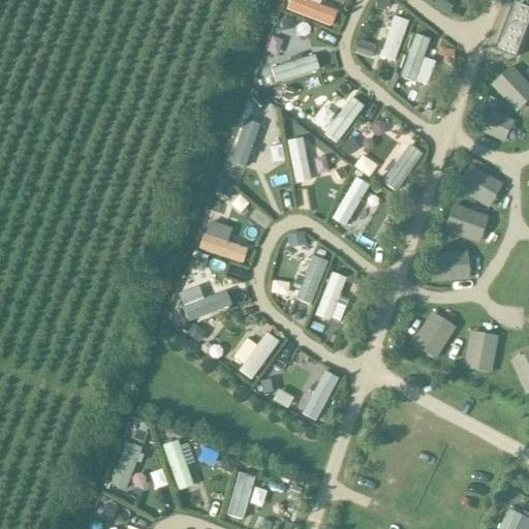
[(336,10),(304,0),(288,0),(285,11),(331,26),(336,10)]
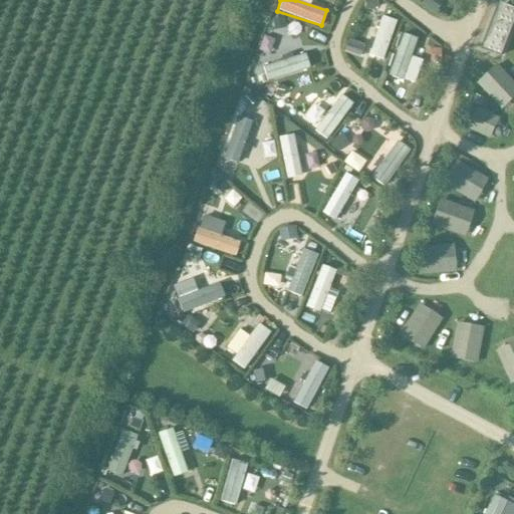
[(501,57),(513,22),(513,8),(504,5),(487,52),(501,57)]
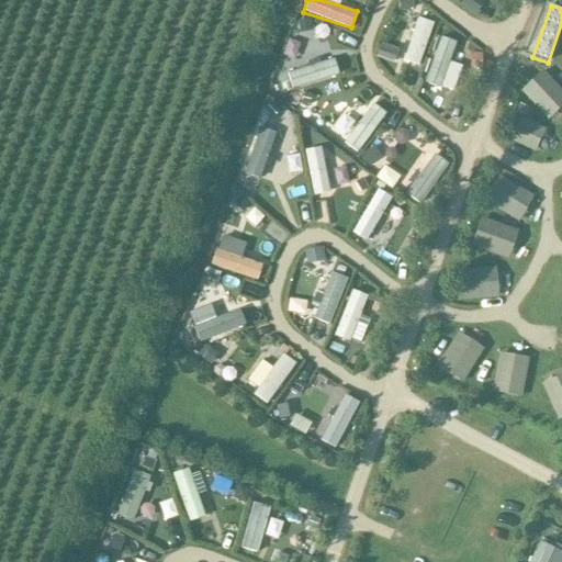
[(418,66),(434,23),(417,18),(403,60),(418,66)]
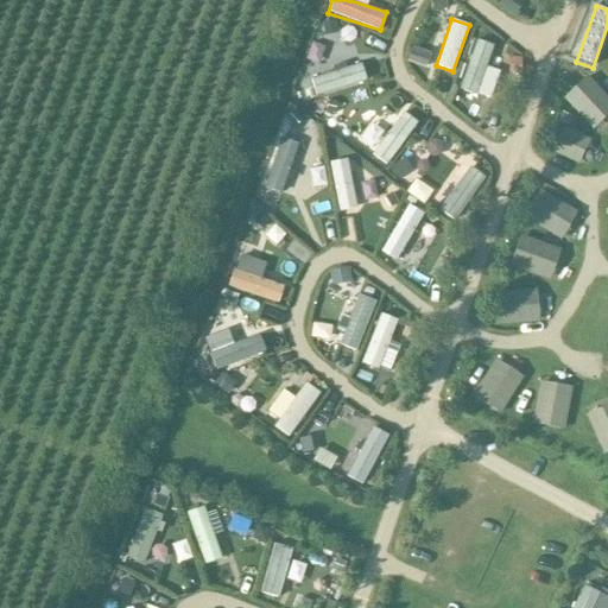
[(493,46),(479,40),(461,90),(475,95),(493,46)]
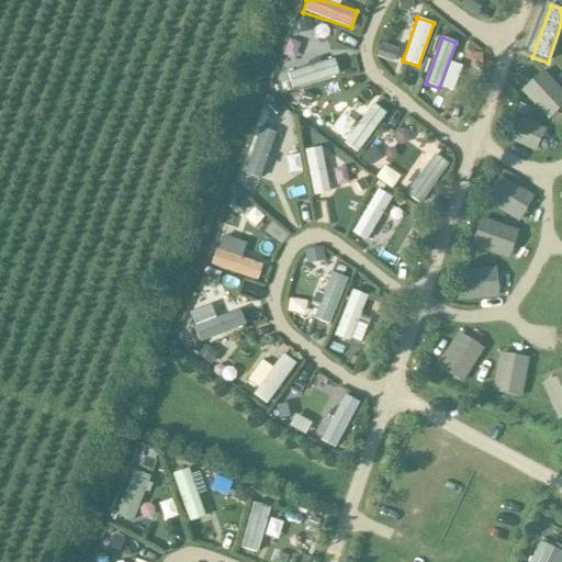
[(375,58),(392,62),(394,49),(378,47),(375,58)]
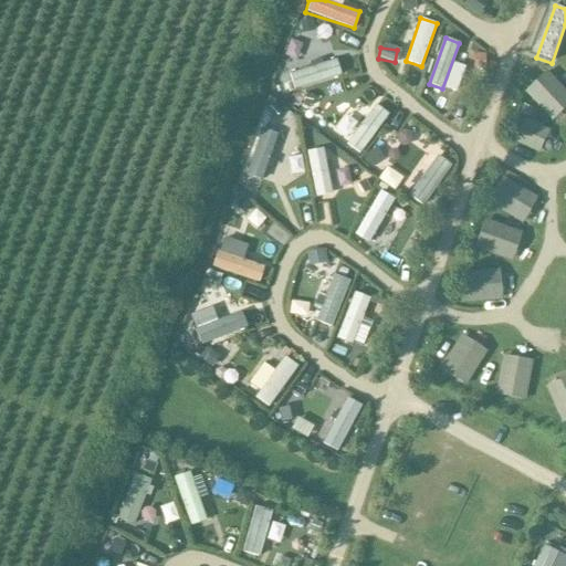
[(341,79),(336,61),(290,71),(294,88),(341,79)]
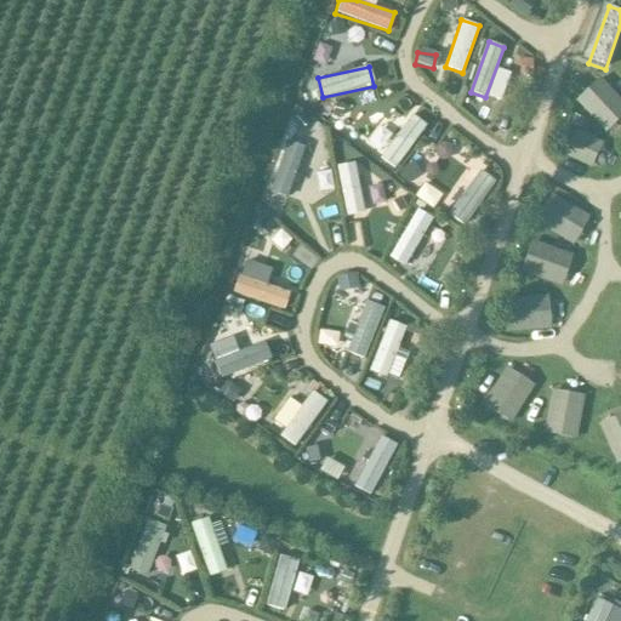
[(620,118),(620,97),(603,78),(577,100),(605,132),(620,118)]
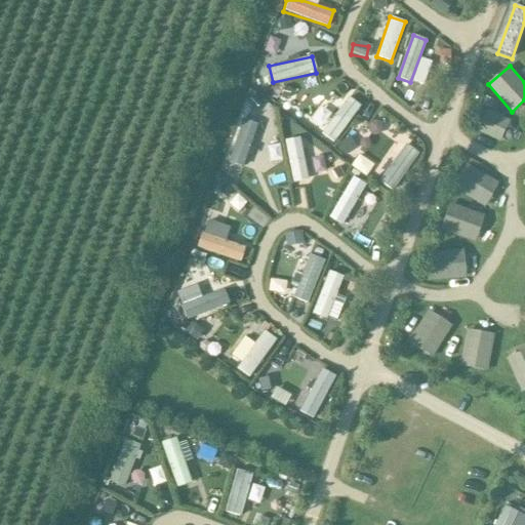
[(360,111),(347,101),(322,132),(335,143),(360,111)]
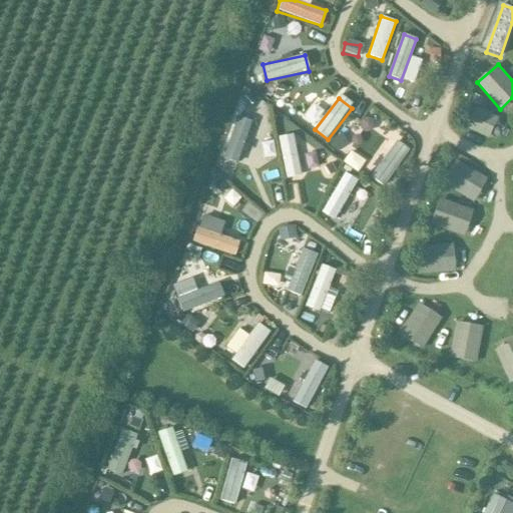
[(490,138),(500,116),(476,105),(466,127),(490,138)]
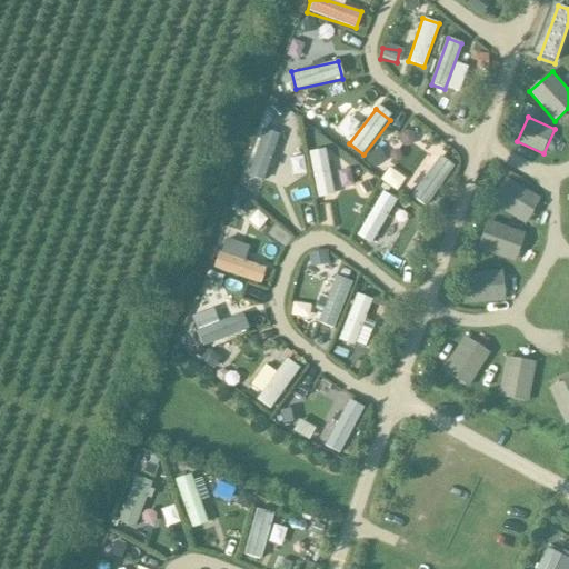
[(278,136),(260,130),(246,175),(262,181),(278,136)]
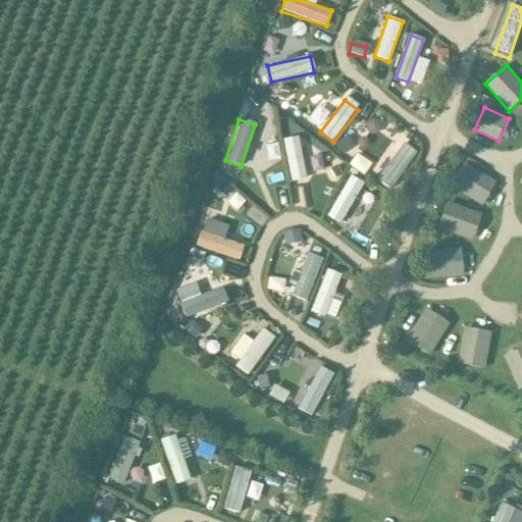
[(289,138),(282,139),(291,183),(305,179),(298,137),(289,138)]
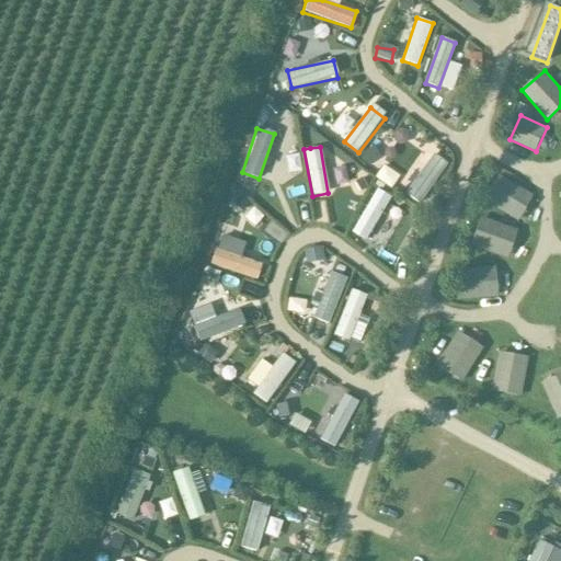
[(402,194),(416,204),(446,164),(432,153),(402,194)]
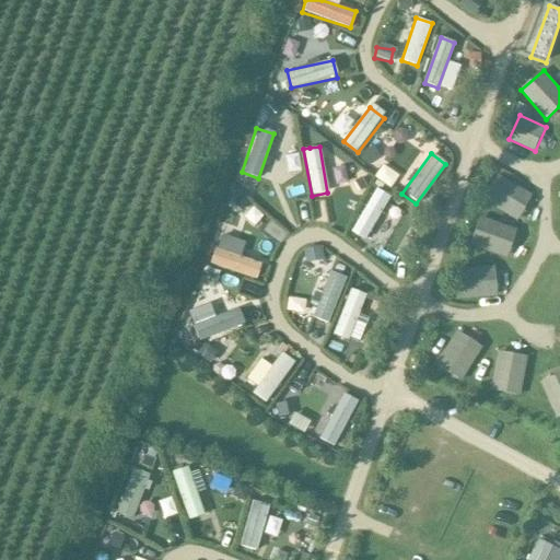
[(382,164),(373,177),(389,188),(398,175),(382,164)]
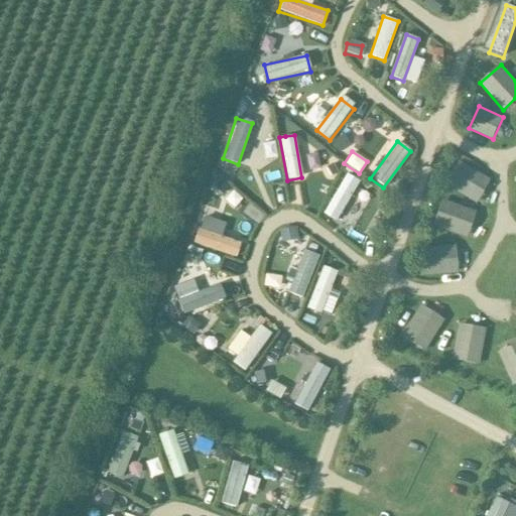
[(488,181),(458,164),(444,186),(476,204),(488,181)]
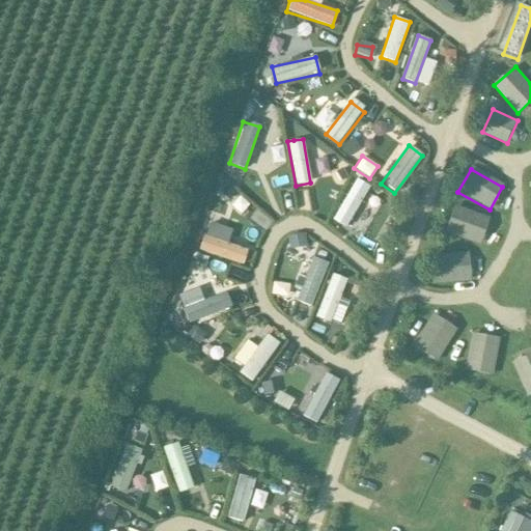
[(368,188),(355,180),(332,221),(345,228),(368,188)]
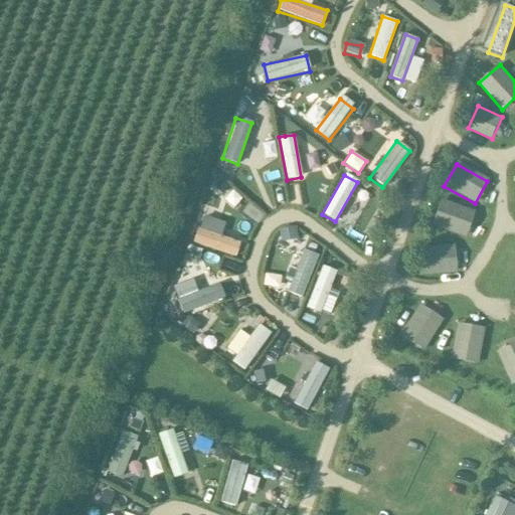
[(475,211),(442,199),(432,223),(465,235),(475,211)]
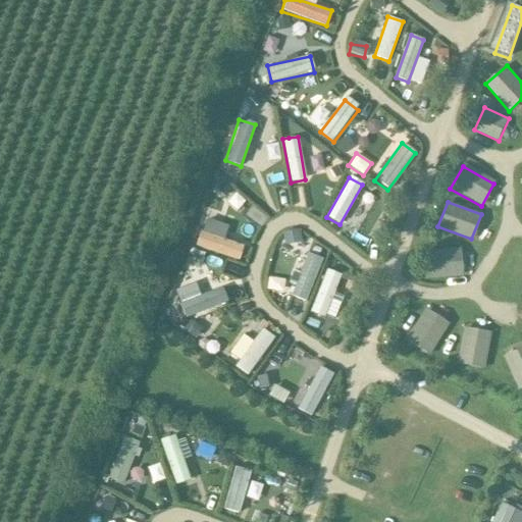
[(205,207),(199,222),(214,227),(219,212),(205,207)]
